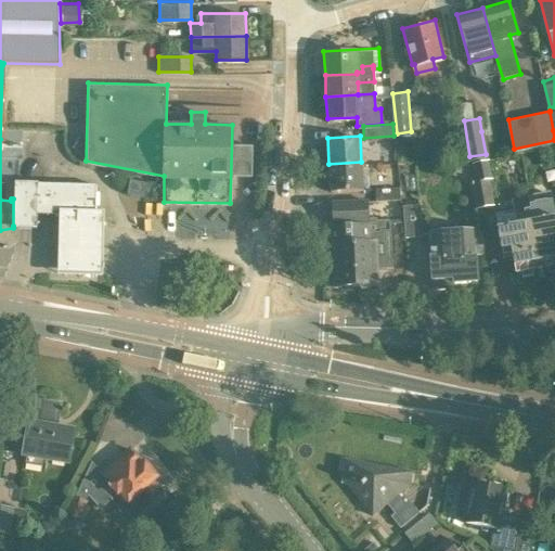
[(361,162),(328,164),(331,189),(362,188),(361,162)]
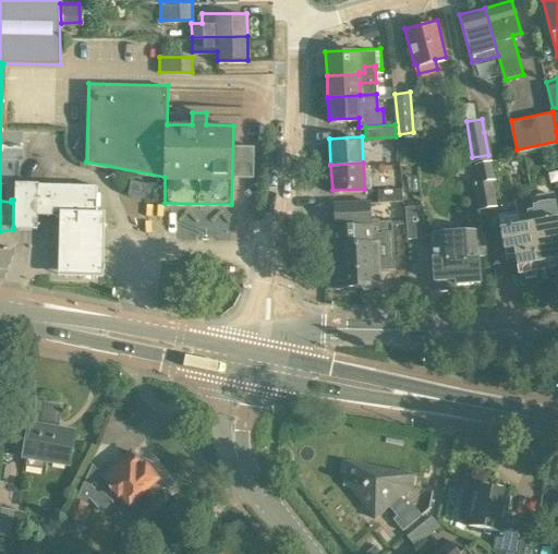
[(128,193),(152,197),(154,183),(130,179),(128,193)]
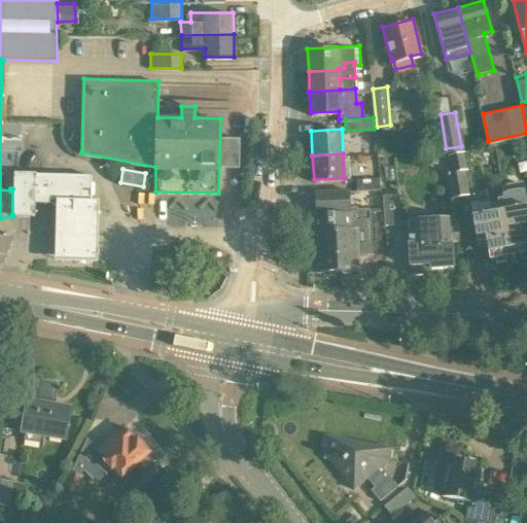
[(464,169),(448,172),(452,198),(469,195),(464,169)]
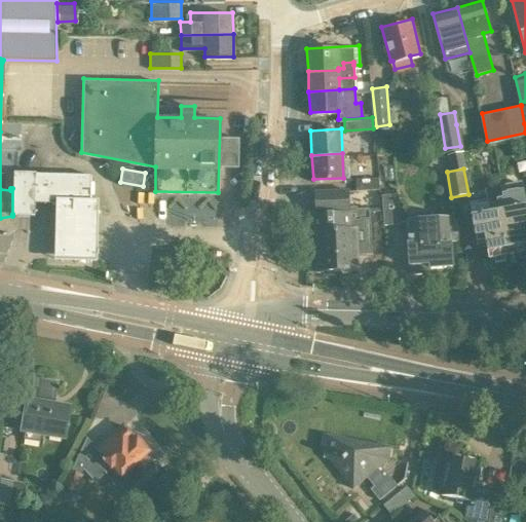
[(14,170),(13,214),(35,214),(35,200),(90,201),(91,173),(36,172),(36,171),(14,170)]
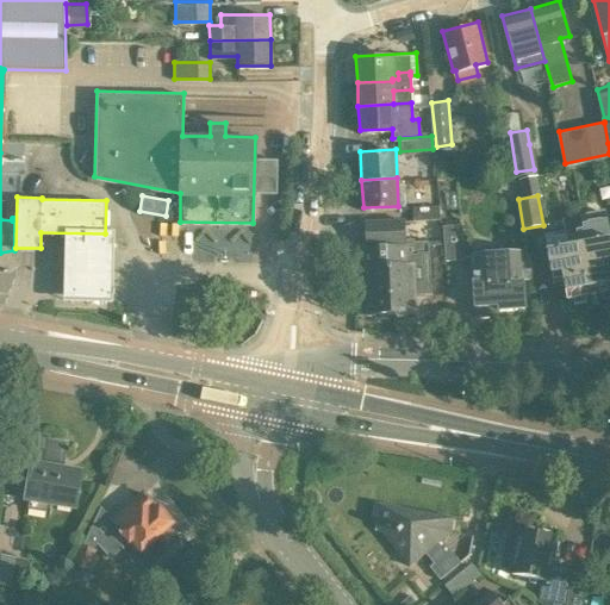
[(411,203),(412,217),(442,214),(441,200),(411,203)]
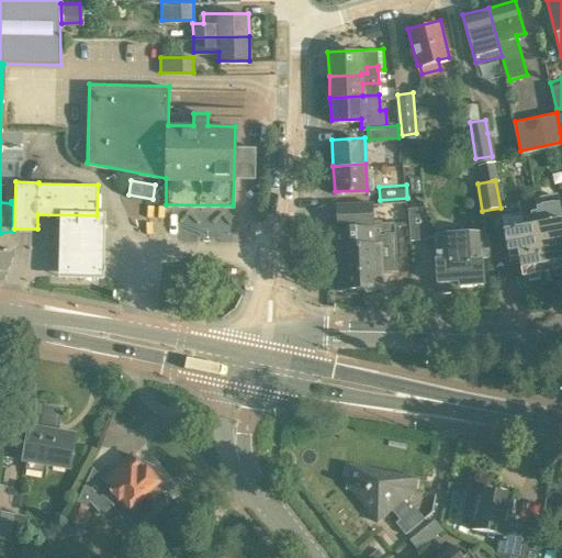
[(538,210),(531,211),(532,216),(534,220),(542,267),(548,266),(550,276),(561,272),(561,227),(560,215),(559,215),(554,194),(535,198),(538,210)]
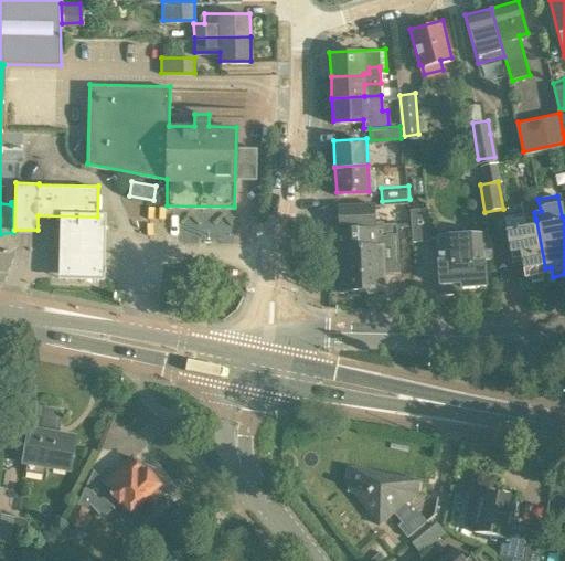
[(376,201),(338,203),(339,229),(341,288),(345,288),(348,292),(356,290),(358,288),(362,287),(361,245),(370,245),(369,240),(372,240),(372,235),(375,235),(375,234),(374,226),(373,226),(372,207),(376,205),(376,201)]
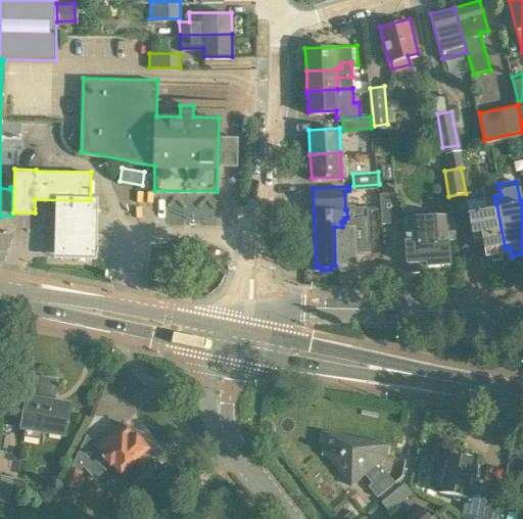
[(376,190),(379,222),(397,221),(393,188),(376,190)]
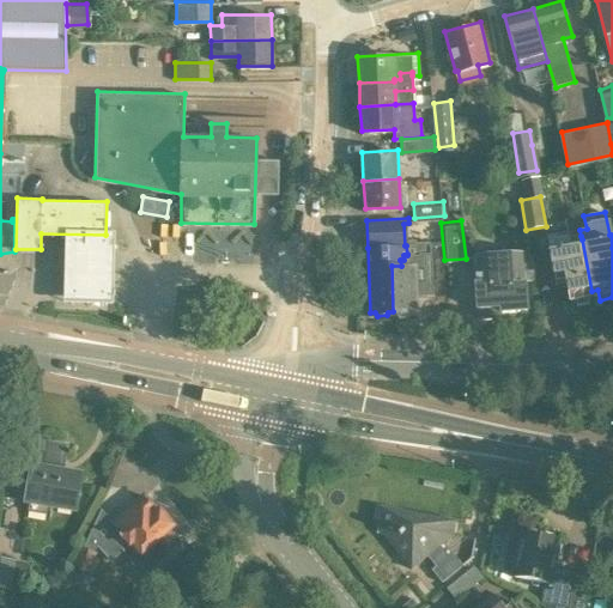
[(117,229),(68,228),(68,271),(67,303),(116,303),(117,229)]
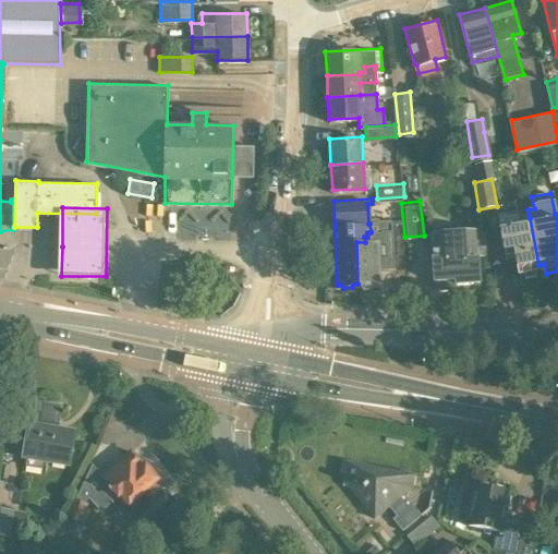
[(518,209),(498,213),(500,226),(499,227),(504,245),(512,243),(518,269),(519,269),(521,279),(541,275),(538,265),(530,218),(529,215),(520,217),(518,209)]
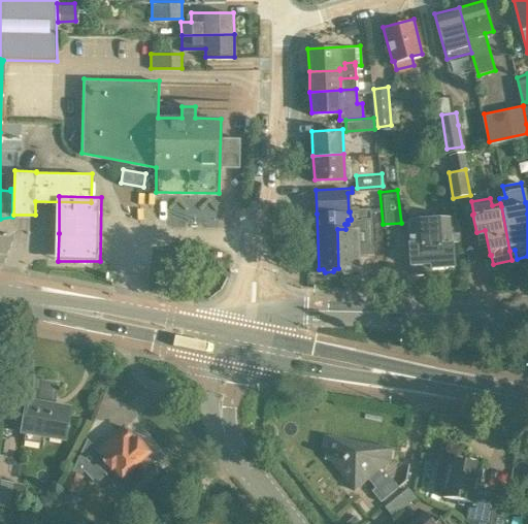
[(411,264),(413,264),(413,270),(416,272),(429,271),(431,269),(430,266),(431,266),(453,265),(452,240),(458,239),(458,233),(461,233),(455,203),(448,204),(449,215),(427,216),(426,207),(409,208),(409,218),(408,218),(411,264)]
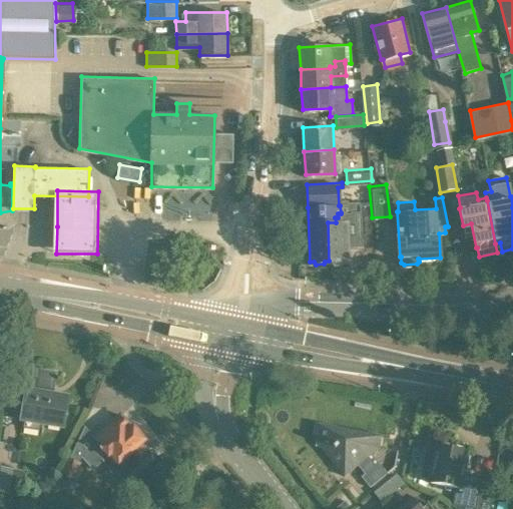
[(336,222),(328,222),(329,261),(333,261),(334,264),(342,263),(344,261),(348,261),(347,234),(352,233),(351,220),(369,220),(369,203),(359,204),(359,210),(351,210),(351,212),(341,212),(341,213),(338,213),(338,217),(335,217),(336,222)]
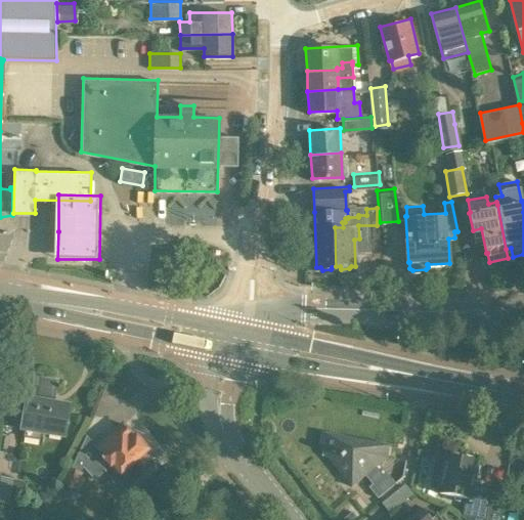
[(22,425),(64,433),(70,404),(51,401),(55,379),(26,373),(18,410),(24,412),(22,425)]
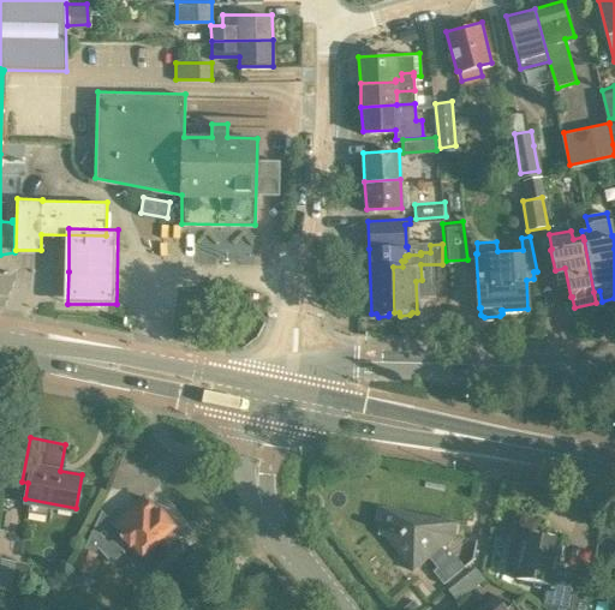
[(113,533),(100,544),(112,558),(125,548),(119,540),(123,537),(130,545),(132,543),(142,554),(139,556),(147,566),(181,534),(174,526),(174,525),(160,508),(157,509),(144,494),(113,521),(114,522),(108,527),(113,533)]
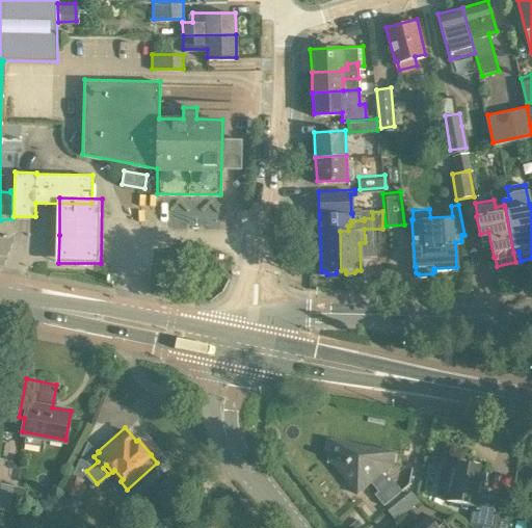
[(374,492),(383,503),(401,489),(384,468),(393,463),(395,450),(347,441),(347,440),(330,437),(325,437),(323,450),(327,455),(325,460),(331,462),(356,491),(370,480),(377,489),(374,492)]
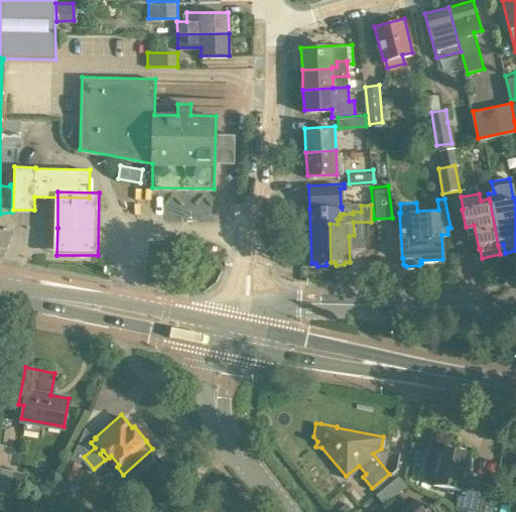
[(439,445),(432,482),(459,487),(456,505),(469,511),(491,511),(495,490),(482,488),(483,479),(465,476),(470,452),(468,451),(465,448),(460,446),(456,449),(454,449),(452,444),(445,443),(441,445),(439,445)]
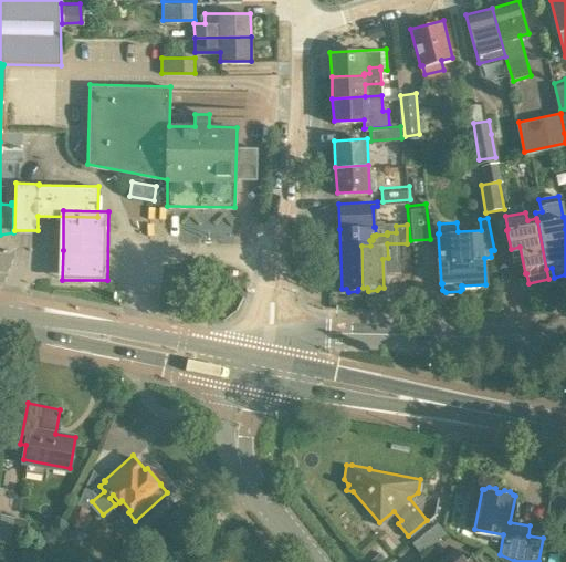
[(67,520),(81,526),(90,506),(76,500),(67,520)]
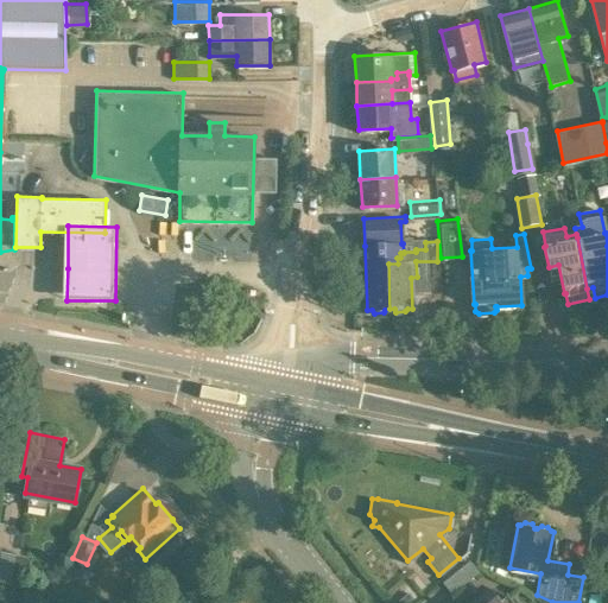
[(0,577),(8,581),(14,554),(0,551),(0,577)]
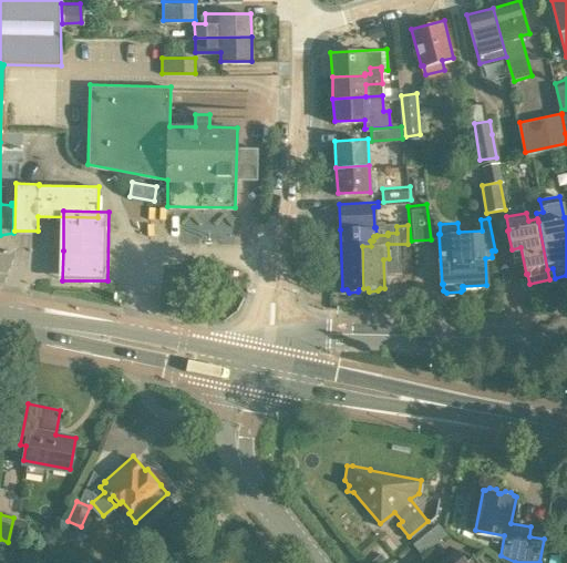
[(413,542),(421,552),(445,532),(437,521),(413,542)]
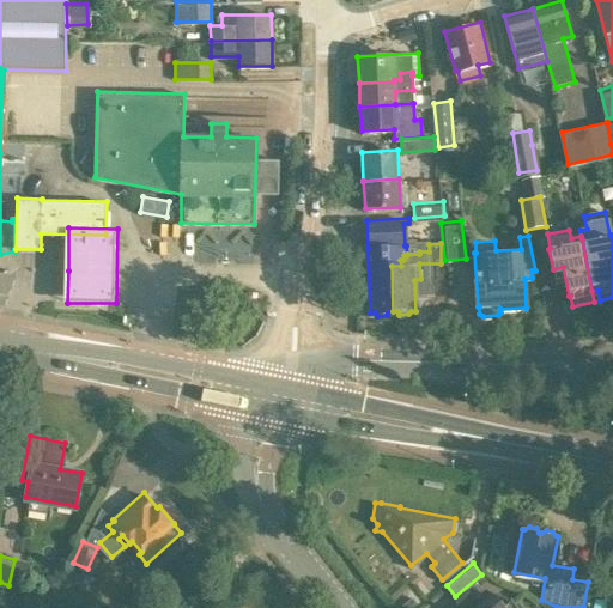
[(62,577),(54,575),(44,578),(42,584),(58,590),(62,577)]
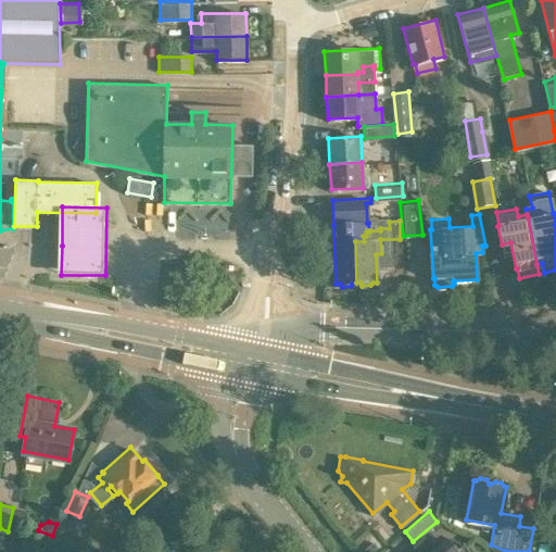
[(468,551),(464,546),(456,551),(447,540),(432,551),(468,551)]
